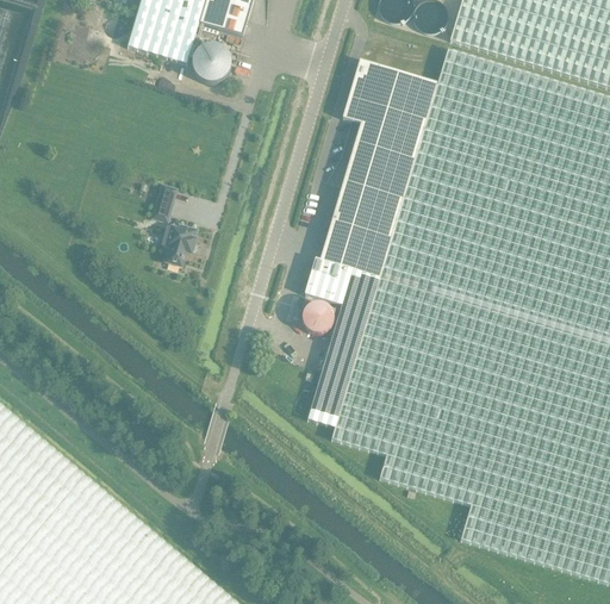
[(187,61),(199,20),(205,0),(141,0),(128,43),(187,61)]
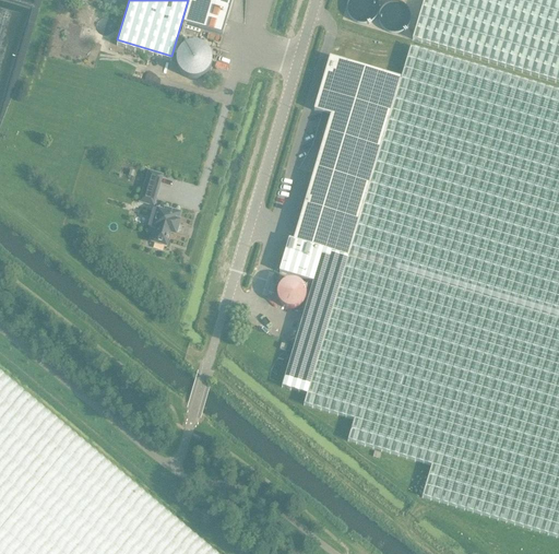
[(188,0),(182,19),(223,31),(232,0),(188,0)]
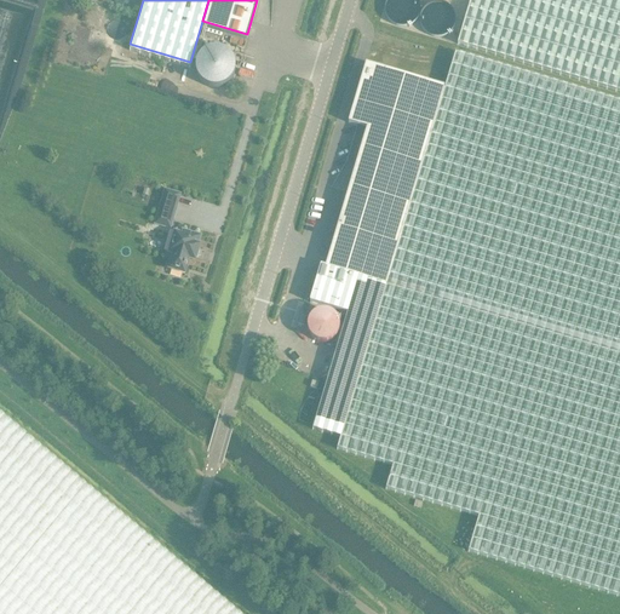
[(469,0),(458,39),(619,86),(619,0),(469,0)]
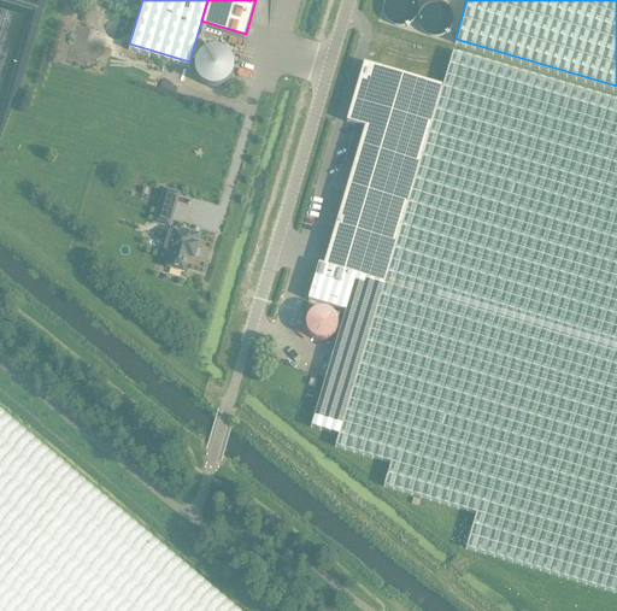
[(204,24),(201,30),(217,35),(219,28),(204,24)]
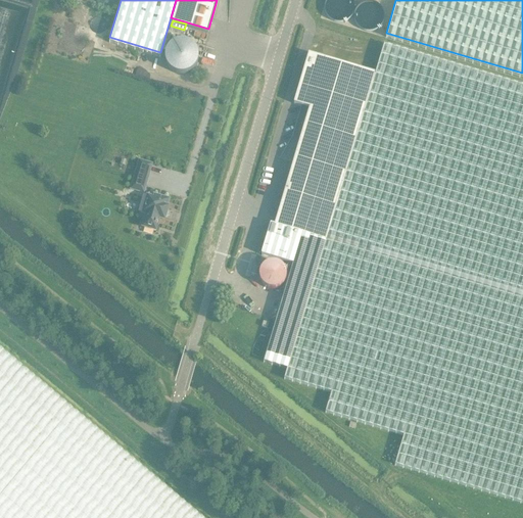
[(287,364),(284,374),(307,381),(331,388),(325,408),(345,415),(403,431),(395,461),(522,499),(522,81),(384,40),(375,69),(325,236),(287,364)]
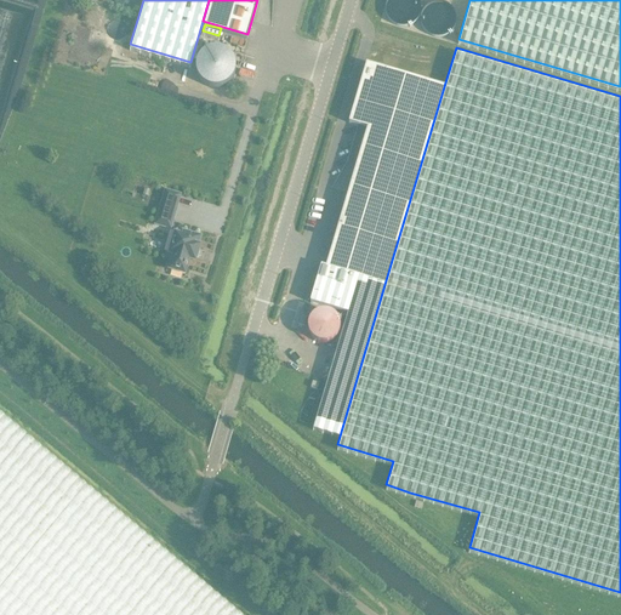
[(386,280),(445,83),(366,58),(348,118),(368,123),(326,262),(386,280)]
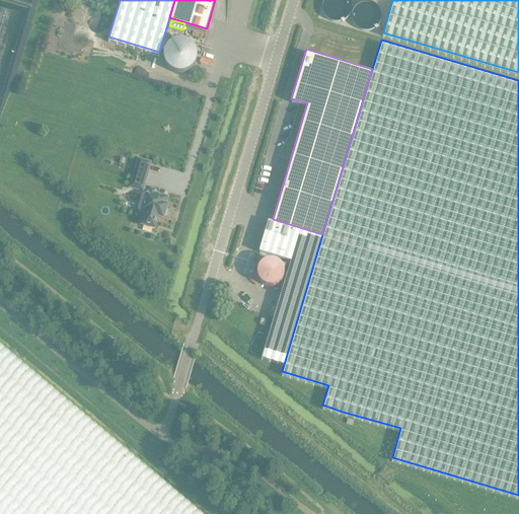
[(150,158),(138,154),(132,176),(144,180),(150,158)]
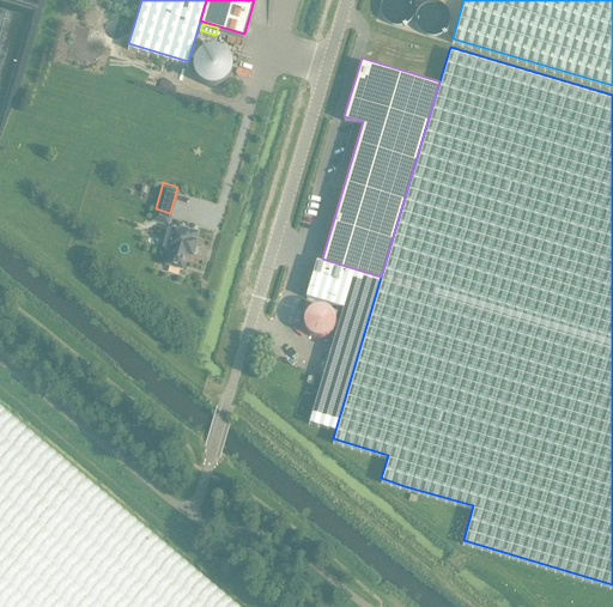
[(198,228),(174,220),(167,244),(171,246),(168,260),(182,265),(187,250),(192,252),(196,237),(195,237),(198,228)]
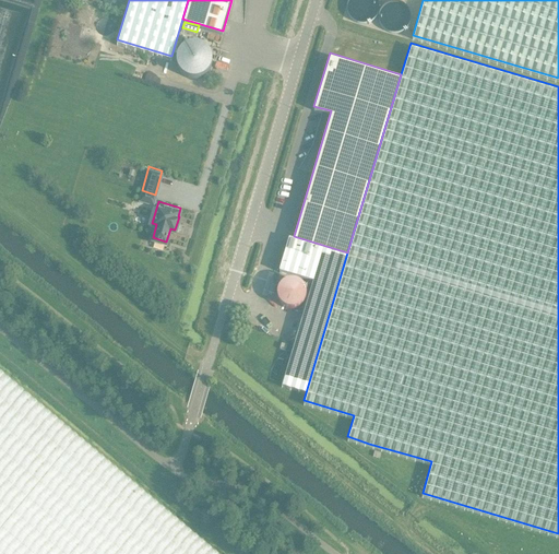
[(280,268),(313,278),(282,384),(307,389),(347,252),(294,236),(288,235),(280,268)]
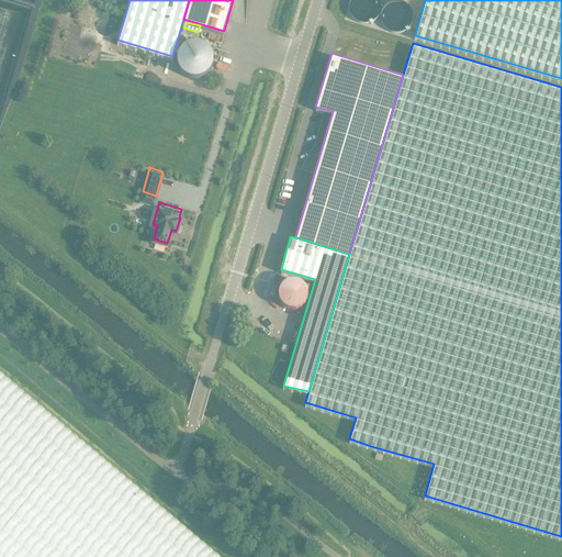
[(274,290),(280,275),(273,274),(269,288),(274,290)]
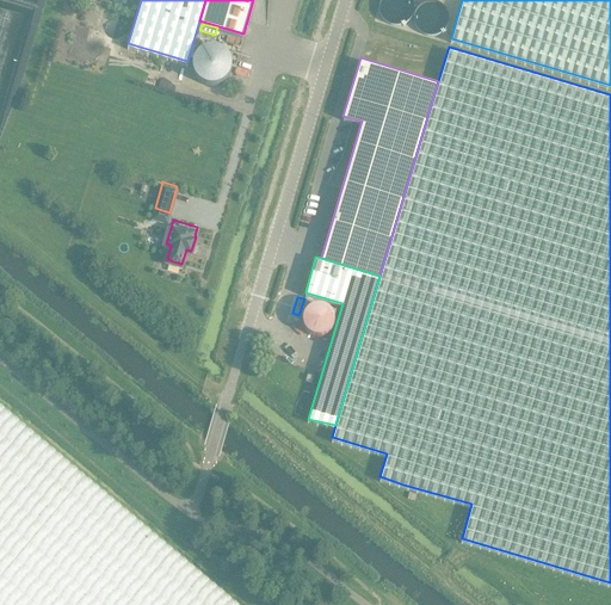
[(240,604),(0,402),(0,604),(240,604)]
